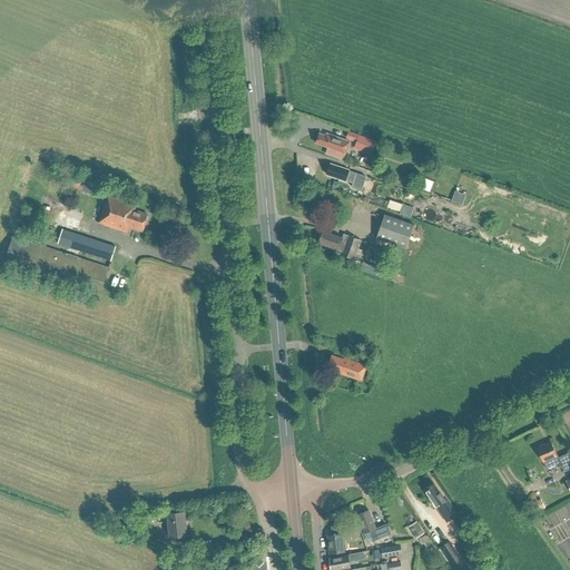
[(375,141),(349,131),(346,138),(356,141),(354,148),(371,154),(375,141)]
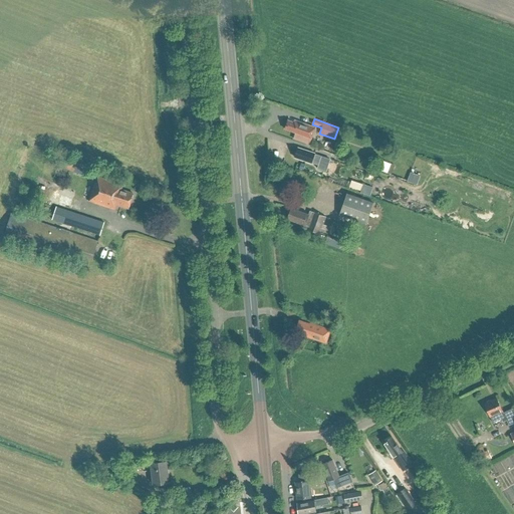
[(294,119),(293,122),(287,120),(284,129),(295,133),(293,139),(309,145),(315,127),(294,119)]
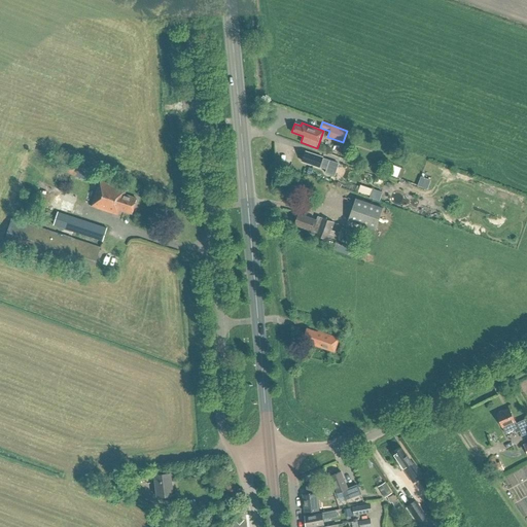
[(334,175),(338,163),(322,157),(305,151),(302,161),(319,167),(320,166),(322,166),(321,168),(326,169),(325,173),(334,175)]
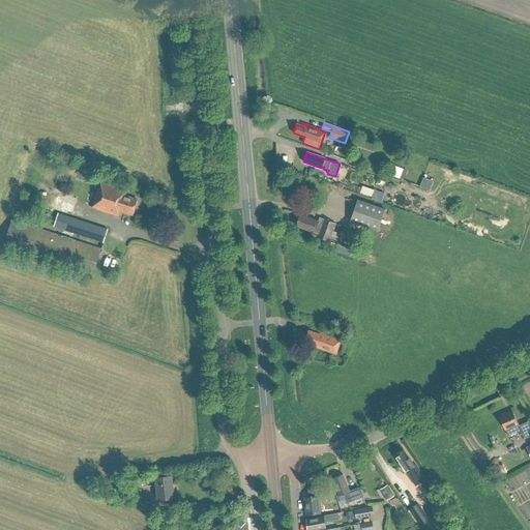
[(75,177),(79,165),(62,159),(57,171),(75,177)]
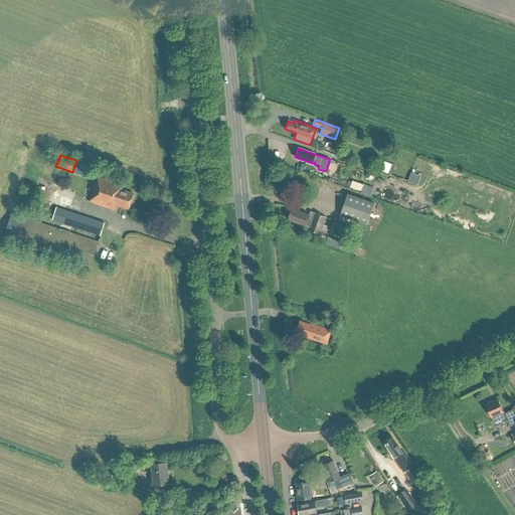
[(395,166),(383,161),(380,170),(392,175),(395,166)]
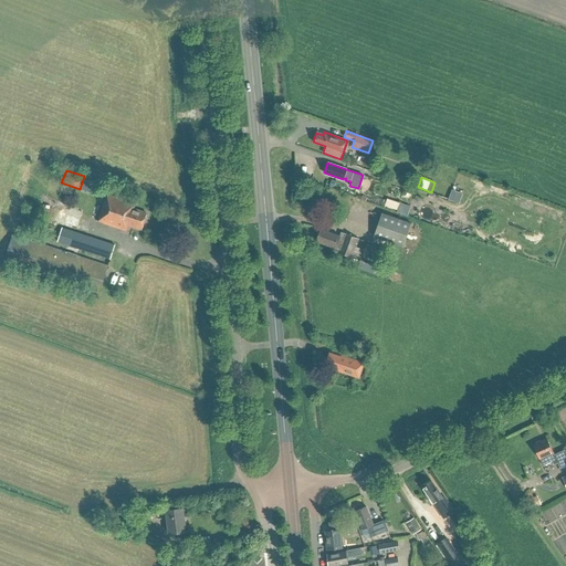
[(459,202),(462,194),(451,189),(448,199),(459,202)]
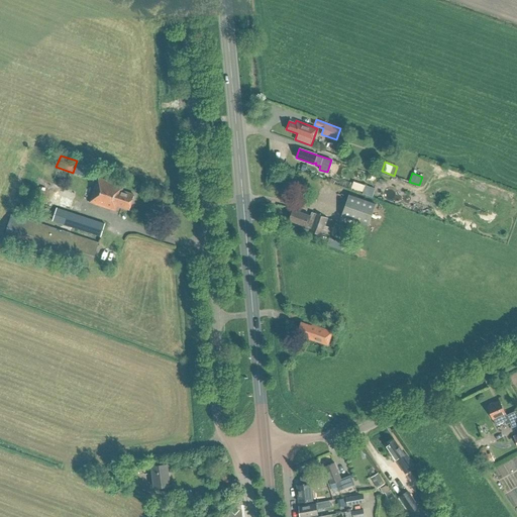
[(129,209),(134,195),(122,191),(123,186),(98,178),(96,185),(95,185),(89,202),(115,210),(117,205),(129,209)]
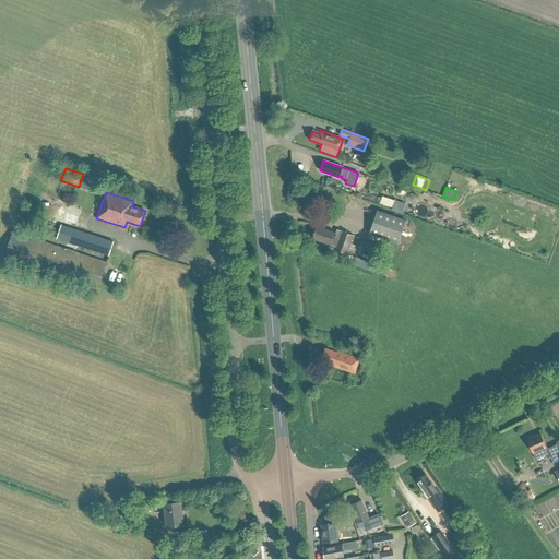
[(392,207),(393,200),(381,195),(379,203),(392,207)]
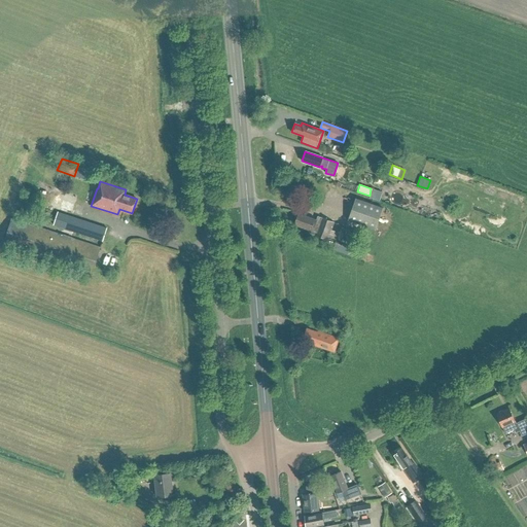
[(65,198),(63,205),(75,209),(77,202),(65,198)]
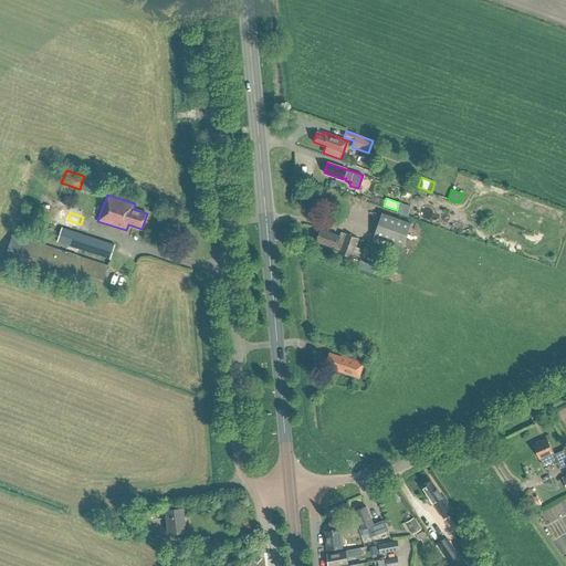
[(381,212),(374,237),(404,247),(411,223),(381,212)]
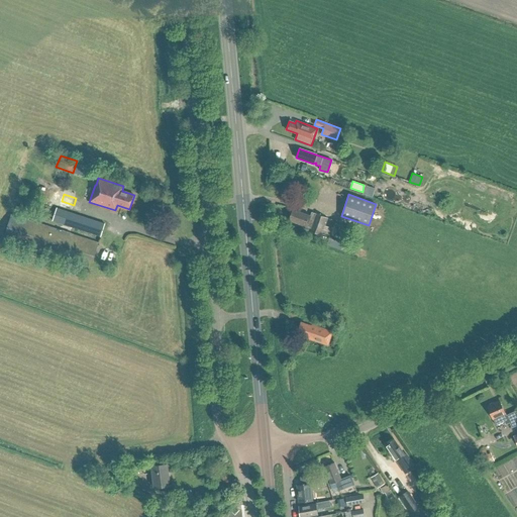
[(57,207),(53,221),(99,236),(104,223),(57,207)]
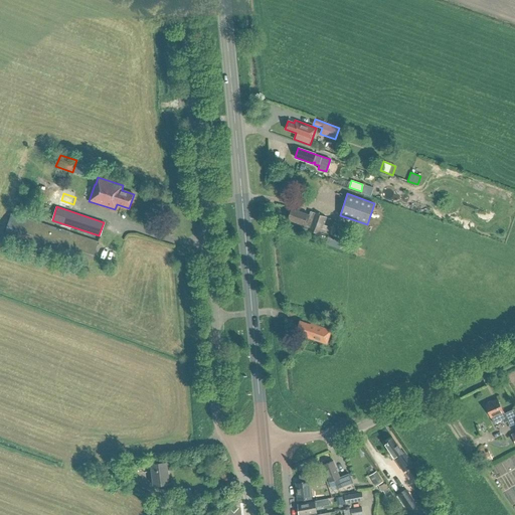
[(324,224),(326,217),(310,211),(309,214),(292,208),(288,219),(305,225),(304,228),(320,234),(322,228),(326,230),(328,226),(324,224)]
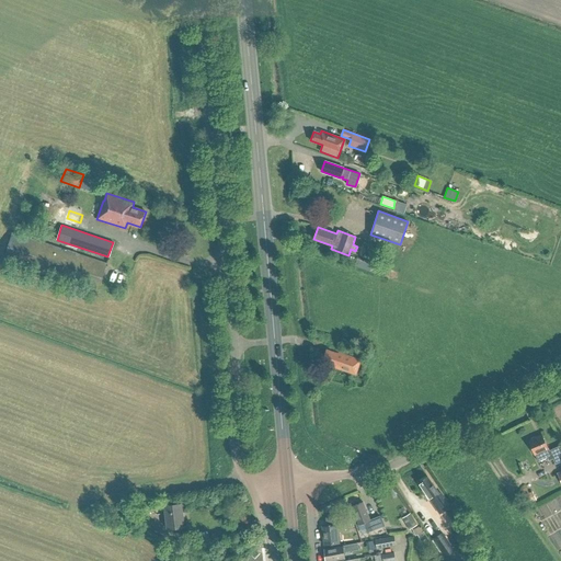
[(361,359),(339,352),(338,353),(327,350),(322,362),(334,366),(333,367),(355,375),(361,359)]
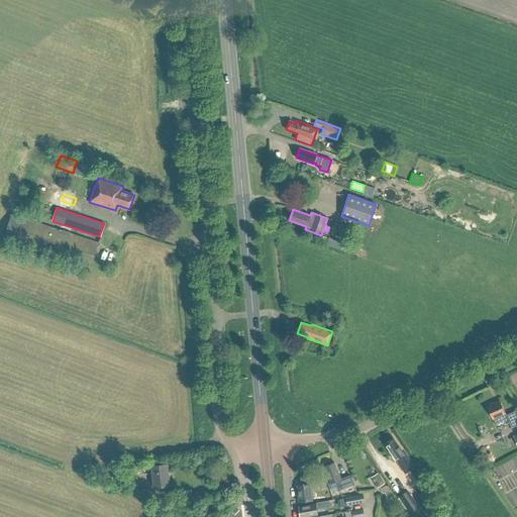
[(511,427),(516,424),(516,410),(506,416),(499,401),(487,407),(496,426),(508,420),(511,427)]
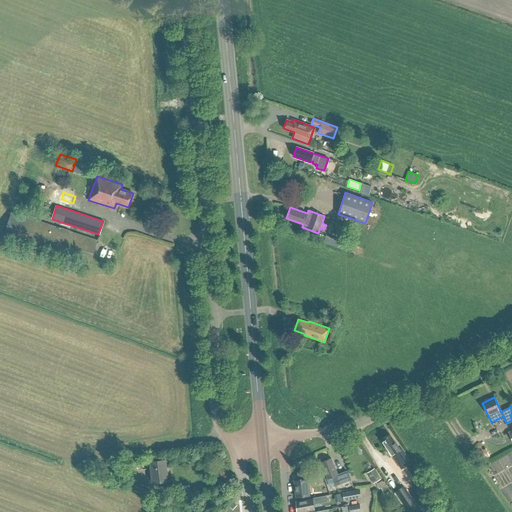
[(381,441),(392,457),(401,469),(410,462),(405,454),(403,455),(390,435),(381,441)]
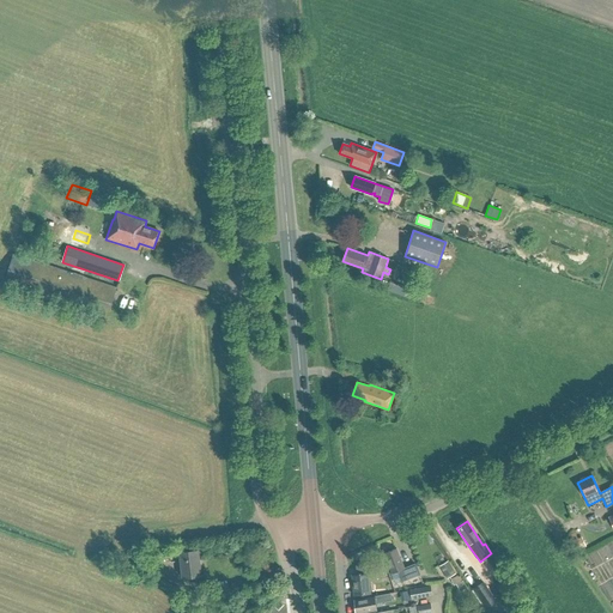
[(570,535),(577,550),(584,546),(581,538),(577,539),(574,533),(570,535)]
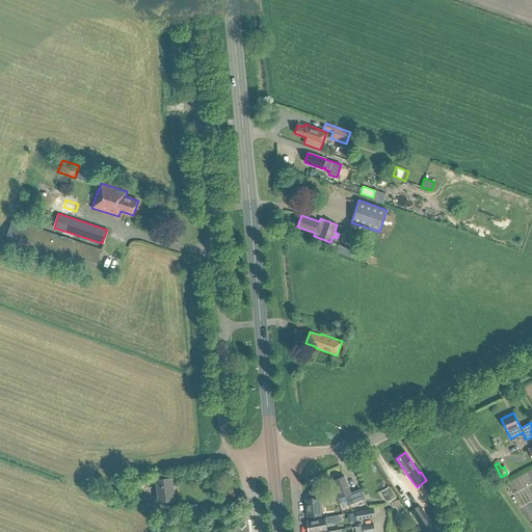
[(347,505),(364,498),(361,488),(350,493),(344,476),(334,481),(340,498),(344,497),(347,505)]
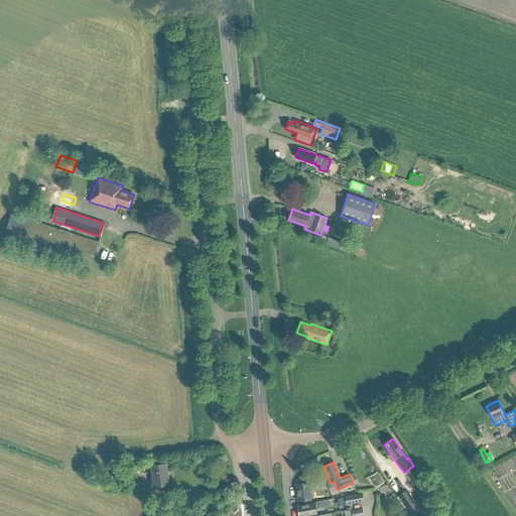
[(154,487),(168,485),(166,464),(151,465),(154,487)]
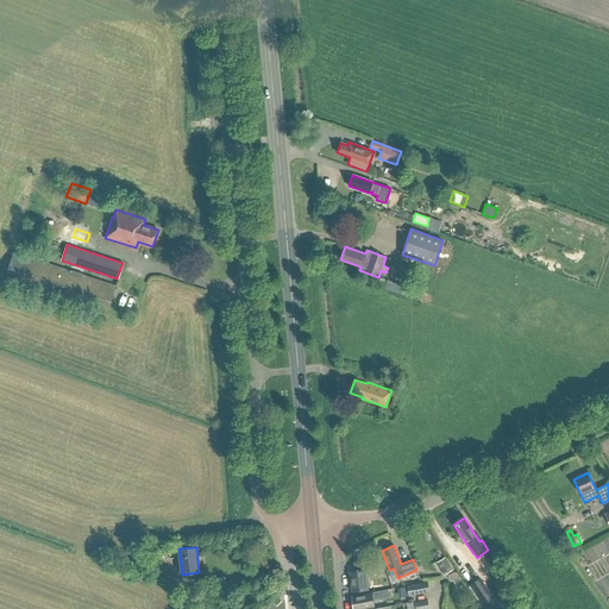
[(452,570),(445,558),(443,559),(441,557),(435,560),(437,563),(435,563),(444,576),(452,570)]
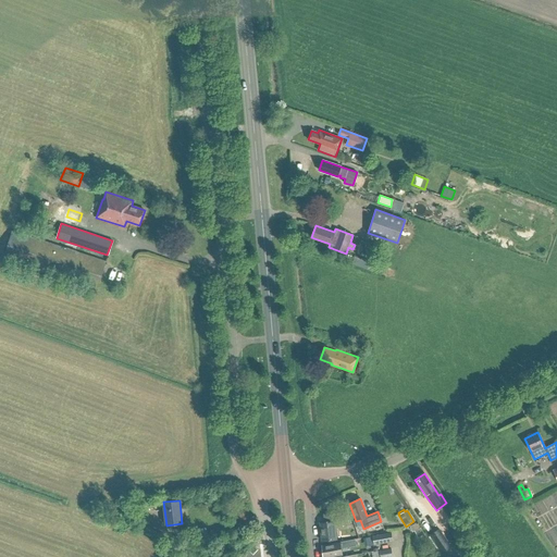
[(335,525),(348,524),(347,511),(323,514),(324,523),(320,523),(321,540),(337,539),(335,525)]
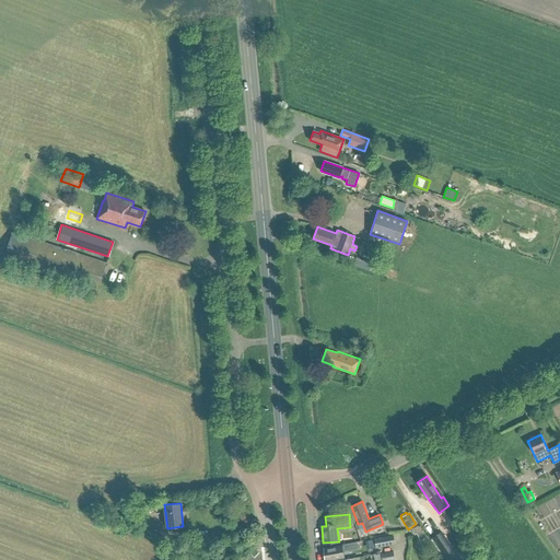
[(454,550),(441,531),(431,538),(444,557),(454,550)]
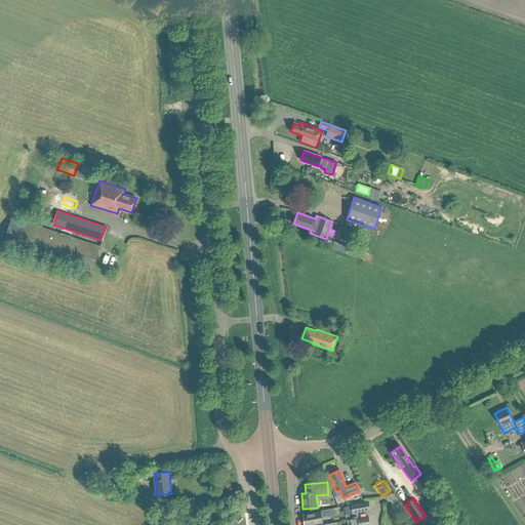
[(369,510),(368,503),(368,501),(351,506),(353,514),(369,510)]
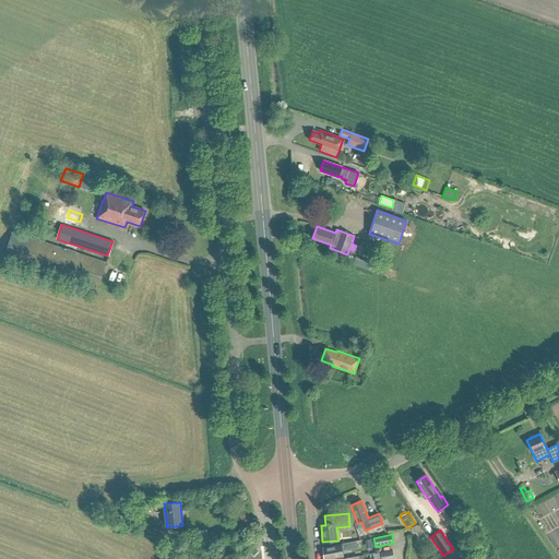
[(356,542),(335,545),(323,547),(323,558),(332,558),(343,558),(342,551),(357,548),(356,542)]
